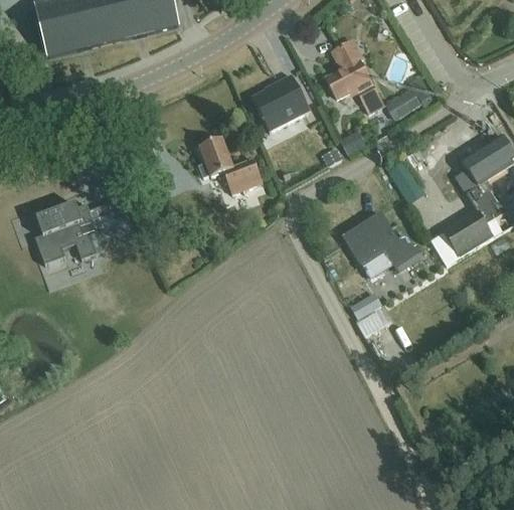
[(47,59),(175,27),(167,0),(65,0),(34,8),(47,59)]
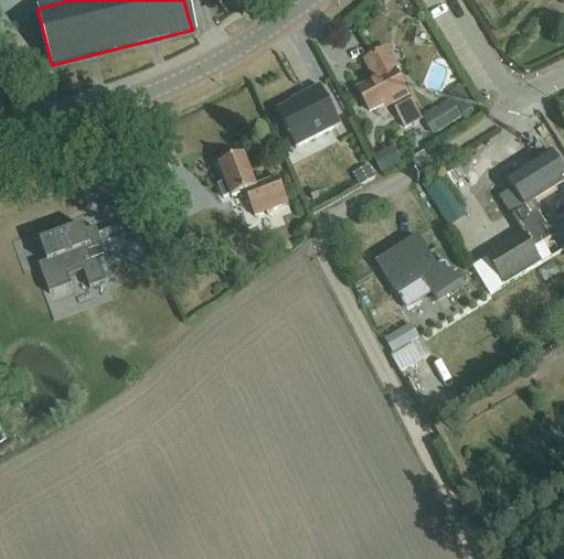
[(370,108),(389,97),(397,113),(396,114),(403,125),(419,117),(394,68),(396,66),(385,45),(365,57),(375,76),(358,86),(370,108)]
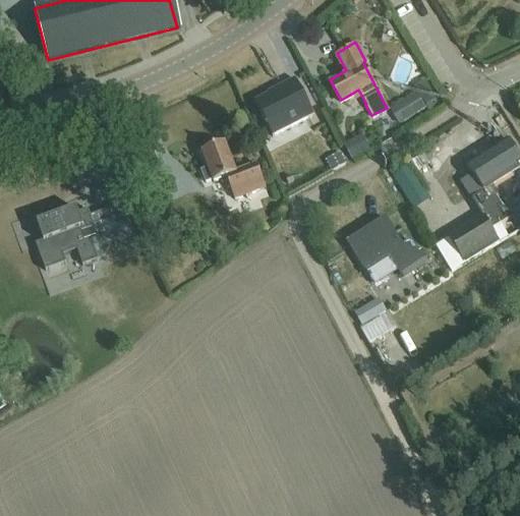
[(312,112),(294,75),(279,83),(280,86),(254,99),(272,133),(312,112)]
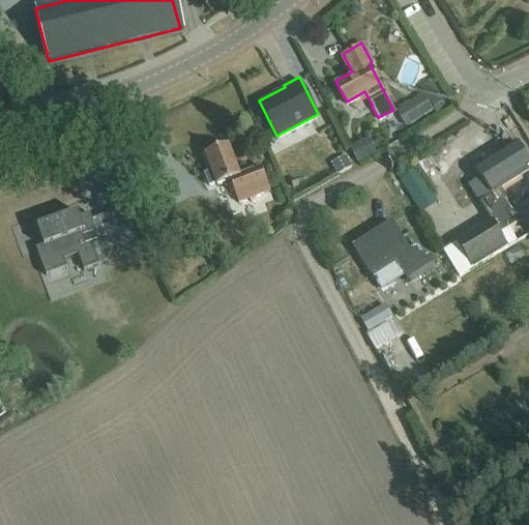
[(438,88),(427,95),(436,110),(447,104),(438,88)]
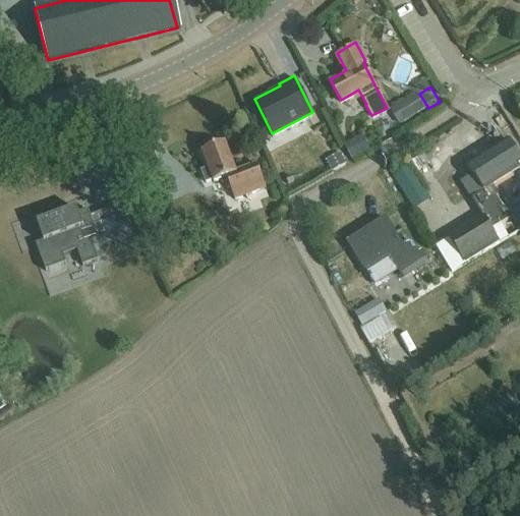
[(390,106),(399,120),(423,104),(414,90),(390,106)]
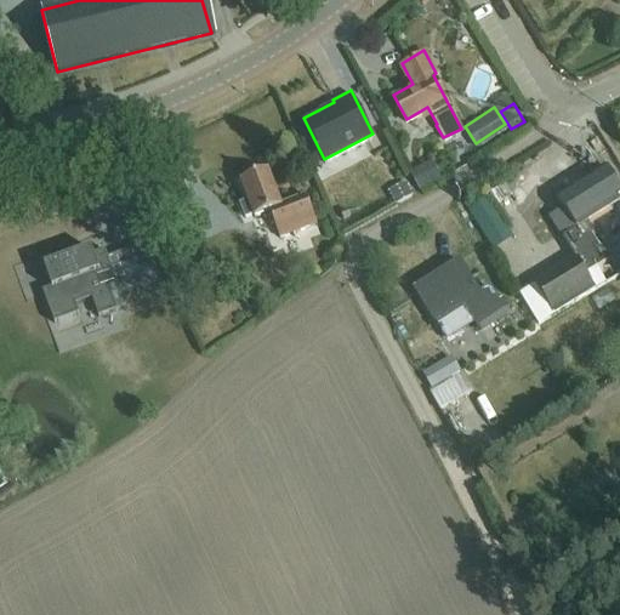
[(619,165),(616,159),(606,168),(595,149),(547,180),(559,199),(547,208),(563,233),(587,273),(599,266),(606,275),(619,266),(619,165)]
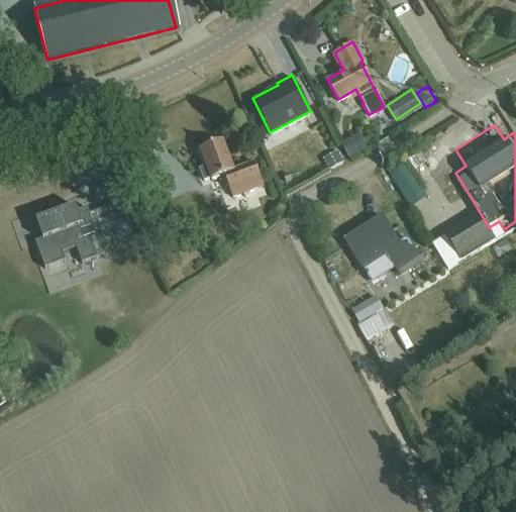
[(357,130),(340,140),(348,156),(367,145),(357,130)]
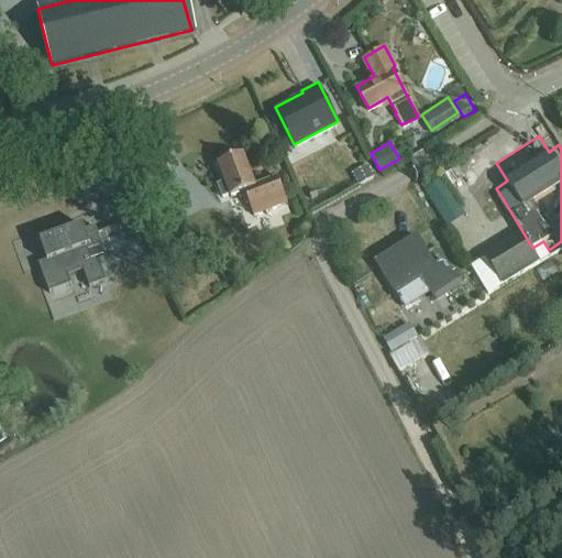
[(254,184),(242,153),(242,152),(217,162),(224,179),(217,183),(222,195),(229,193),(230,195),(243,189),(253,214),(287,199),(276,175),(254,184)]
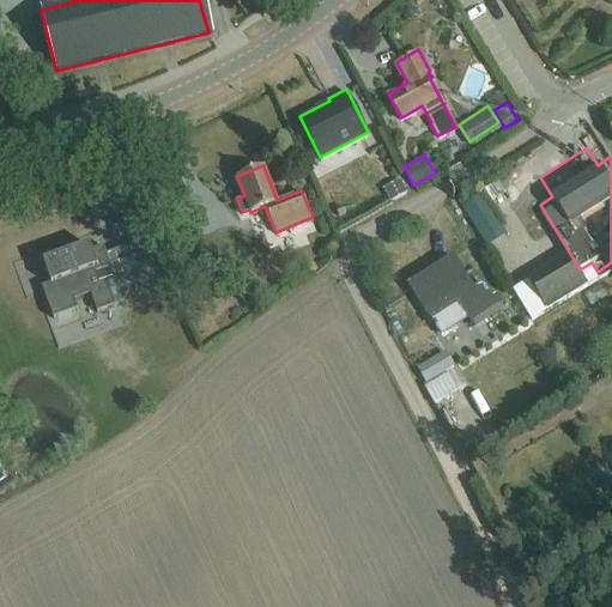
[(399,176),(386,183),(393,196),(406,189),(399,176)]
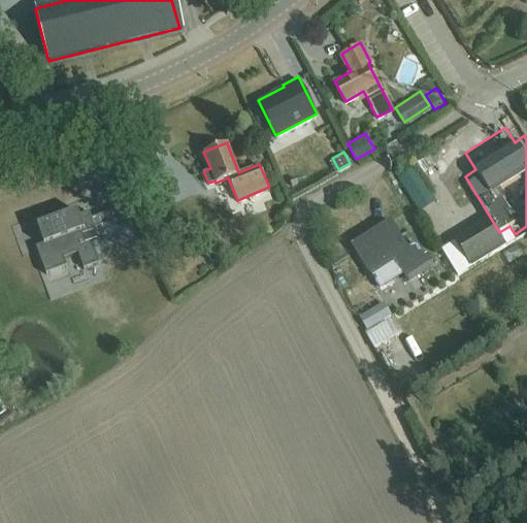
[(417,159),(400,168),(421,205),(438,195),(417,159)]
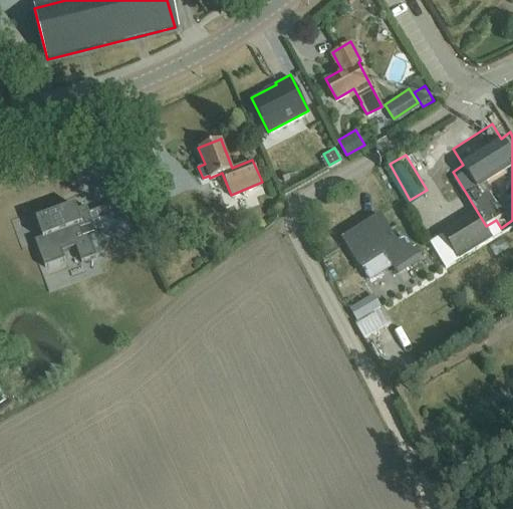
[(148,185),(144,174),(129,180),(134,191),(148,185)]
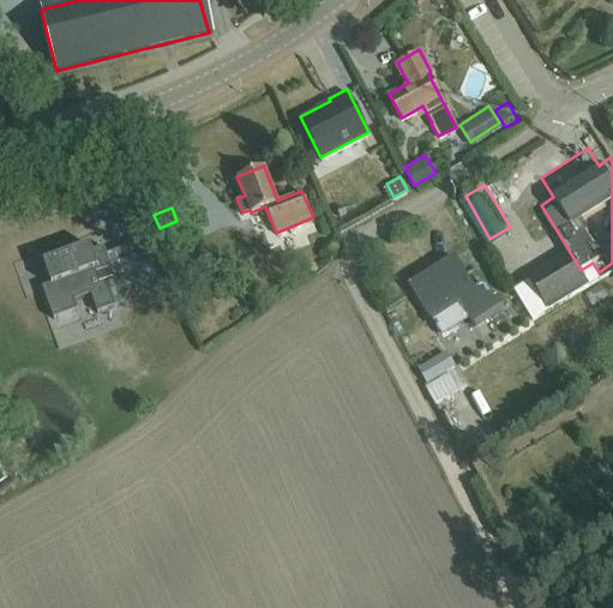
[(42,284),(41,284),(48,305),(53,317),(62,312),(77,307),(77,306),(73,298),(85,294),(89,292),(96,309),(106,307),(115,304),(110,293),(107,281),(110,280),(115,278),(115,277),(136,270),(137,269),(132,256),(128,244),(127,244),(116,247),(106,251),(106,250),(104,247),(103,244),(102,244),(91,247),(90,247),(89,242),(71,248),(42,259),(42,260),(44,266),(49,281),(46,282),(42,284)]
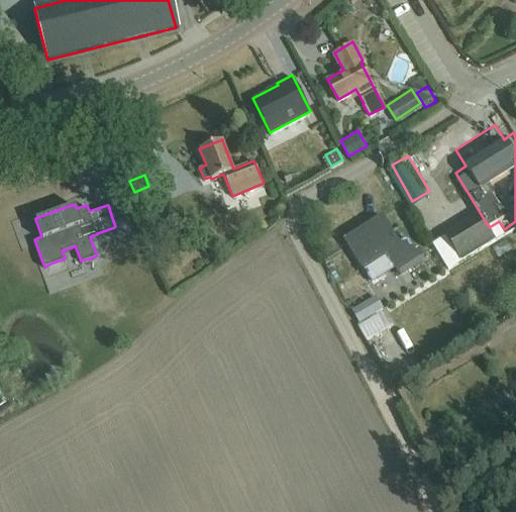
[(459,259),(485,242),(483,239),(491,234),(477,211),(442,230),(443,232),(432,239),(446,261),(456,253),(459,259)]
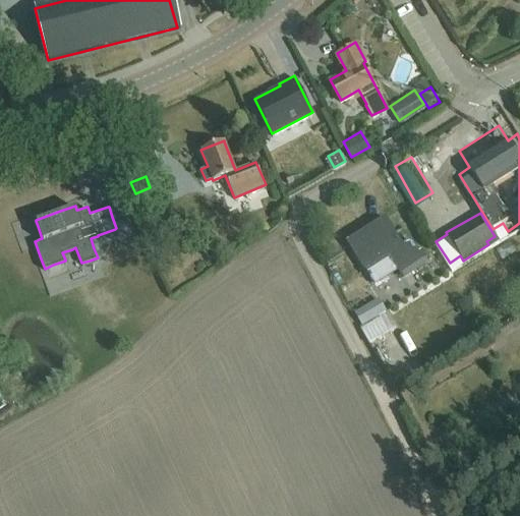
[(395,267),(402,277),(406,274),(411,280),(427,269),(423,263),(426,261),(419,248),(417,249),(409,237),(401,242),(384,216),(346,240),(372,281),(395,267)]
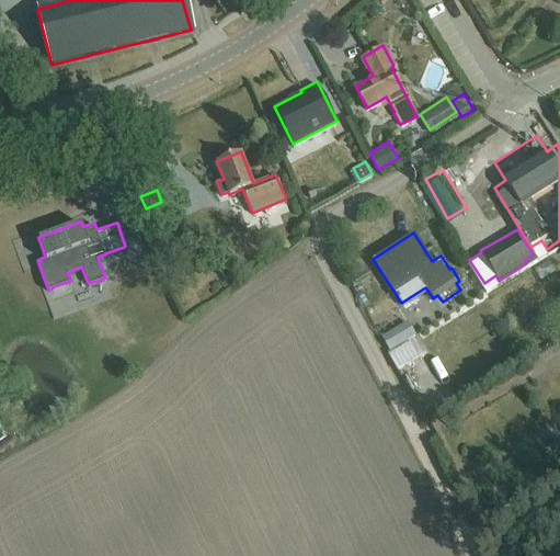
[(407,319),(401,322),(410,336),(414,332),(407,319)]
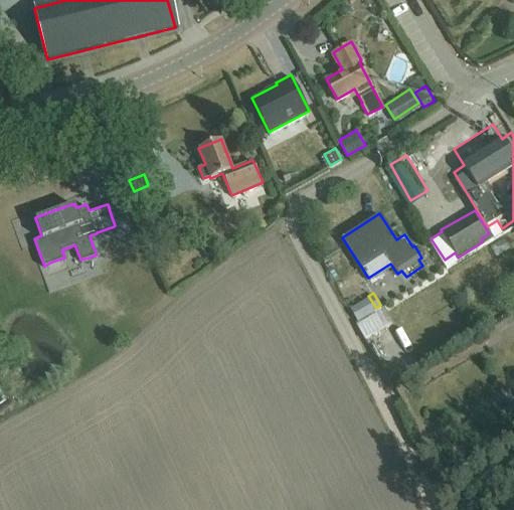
[(358,319),(376,308),(368,296),(351,306),(358,319)]
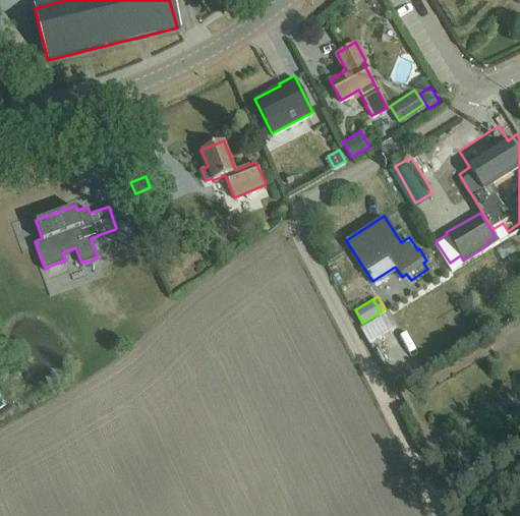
[(363,323),(373,340),(398,327),(387,308),(363,323)]
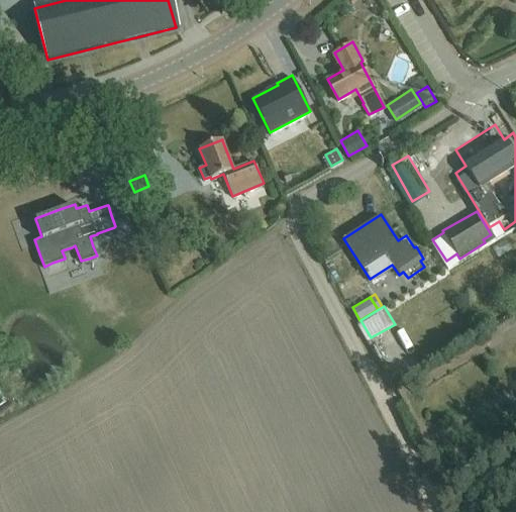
All buildings are outlined.
